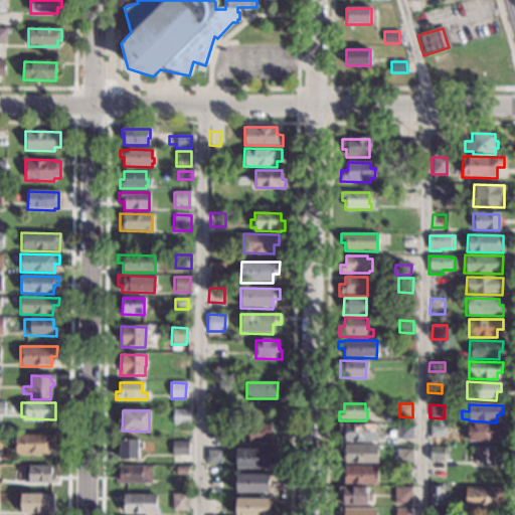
[(188,425),(171,425),(172,410),(188,411),(188,425)]
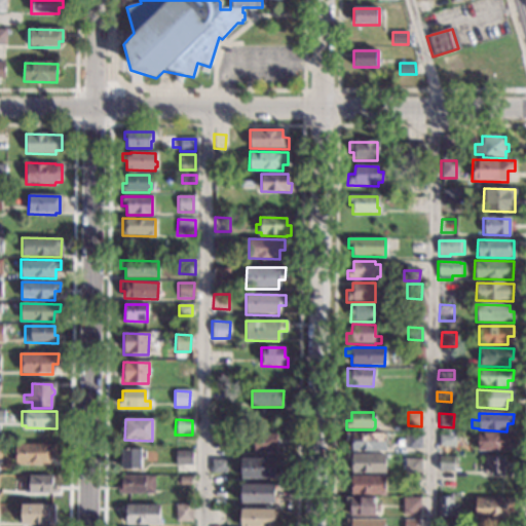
[(386,451),(351,451),(352,442),(347,442),(347,431),(386,433),(386,451)]
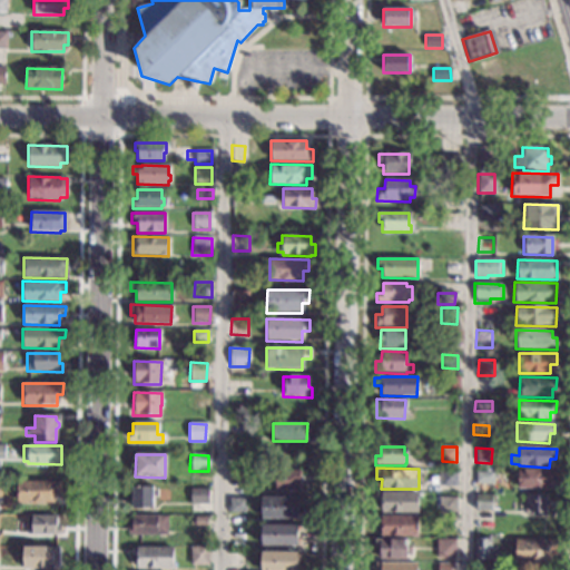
[(246,487),(229,485),(229,469),(247,470),(246,487)]
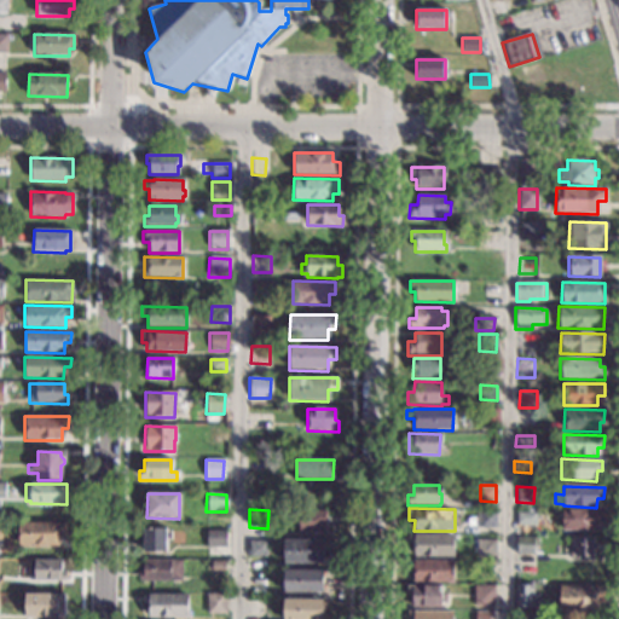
[(603,524),(596,524),(596,531),(562,531),(562,510),(603,510),(603,524)]
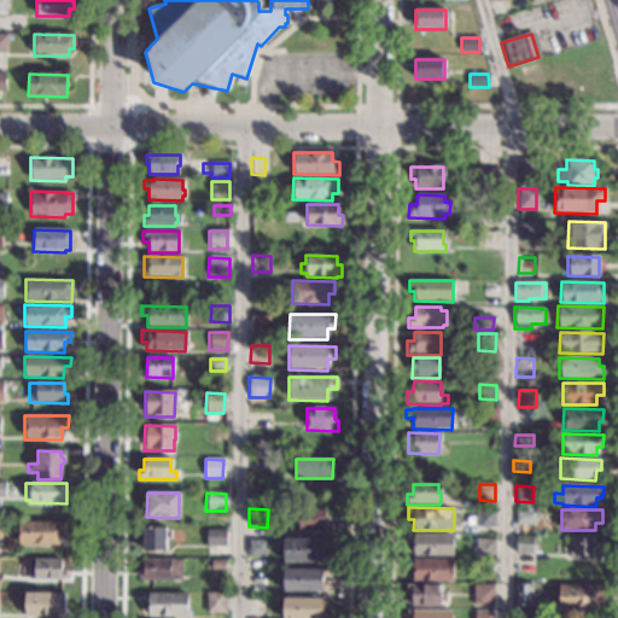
[(324,532),(298,532),(298,511),(325,512),(324,532)]
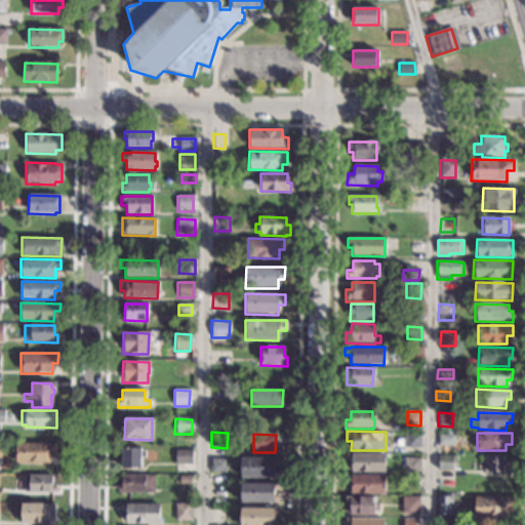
[(420,447),(397,447),(397,440),(405,440),(405,435),(420,435),(420,447)]
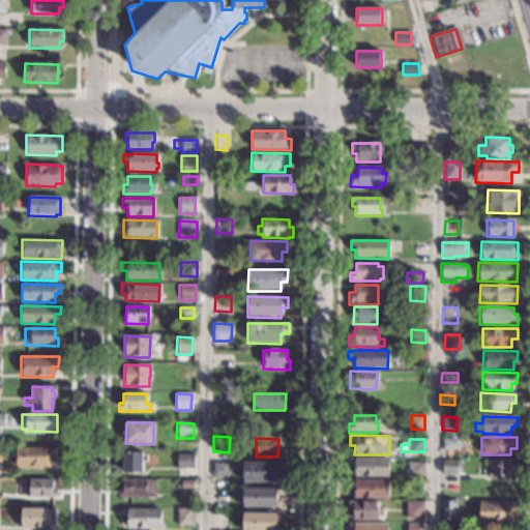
[(458,450),(441,450),(441,439),(442,439),(458,440),(458,450)]
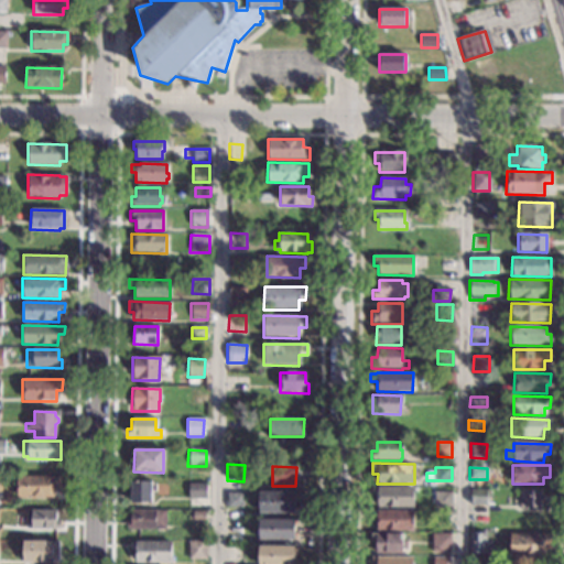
[(60,488),(53,488),(53,498),(17,498),(17,476),(60,477),(60,488)]
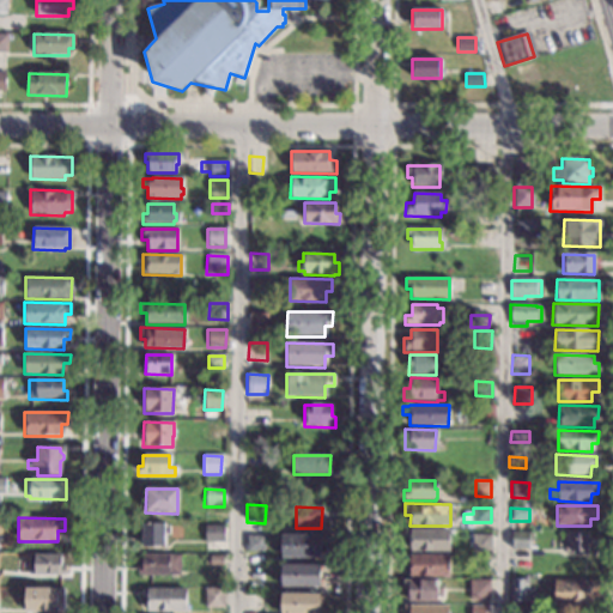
[(163,528),(169,528),(169,535),(164,535),(164,547),(141,547),(141,523),(163,523),(163,528)]
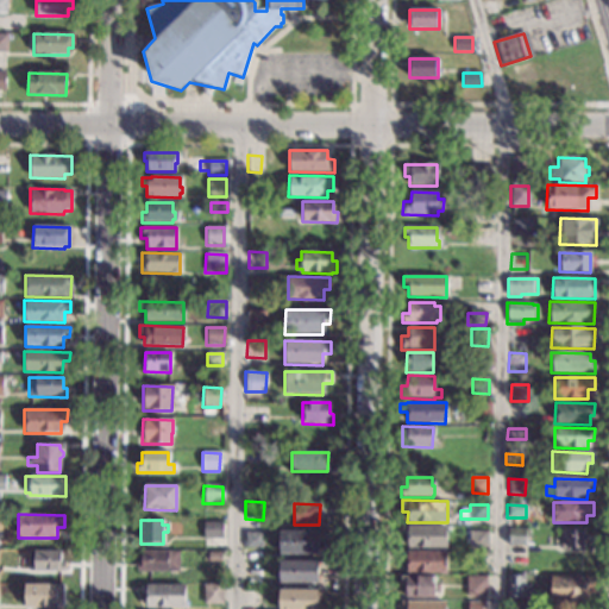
[(223,539),(202,539),(202,522),(223,522),(223,539)]
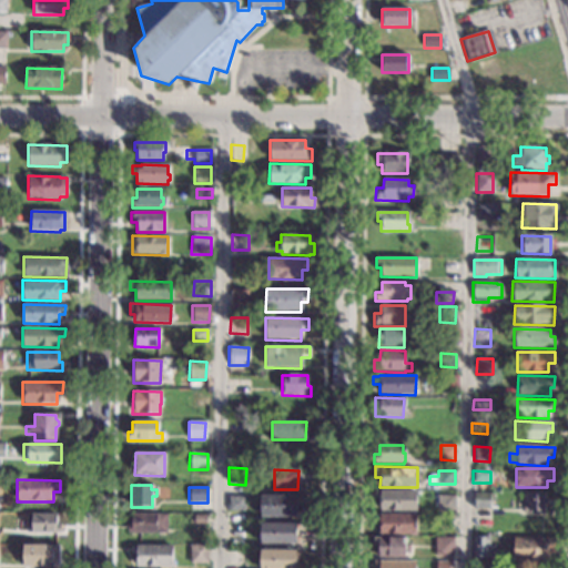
[(415,493),(415,513),(374,511),(374,492),(415,493)]
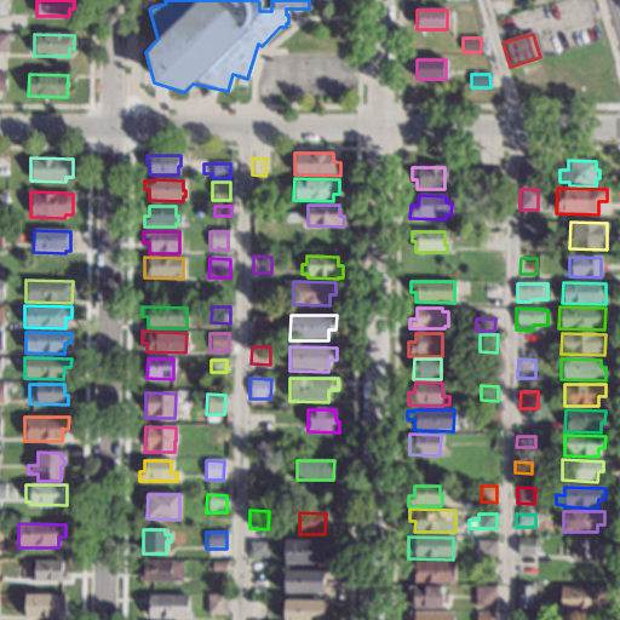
[(534,556),(516,556),(517,539),(534,539),(534,556)]
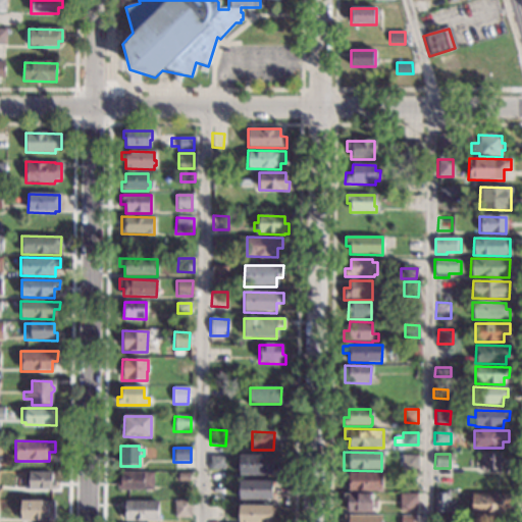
[(500,471),(486,471),(486,466),(482,466),(482,454),(500,454),(500,471)]
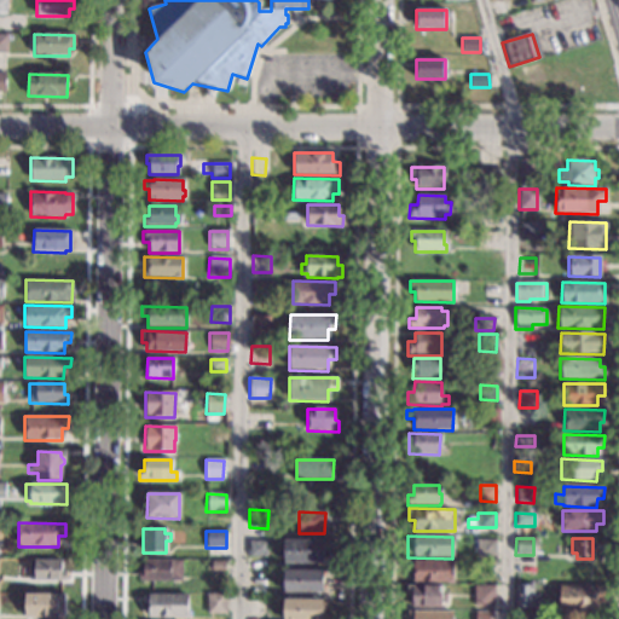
[(266,557),(248,556),(248,541),(252,541),(267,541),(266,557)]
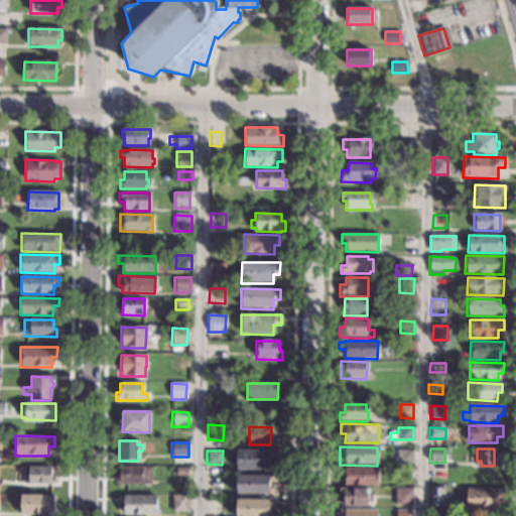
[(271,470),(236,470),(236,467),(234,467),(234,462),(237,462),(237,452),(271,452),(271,470)]
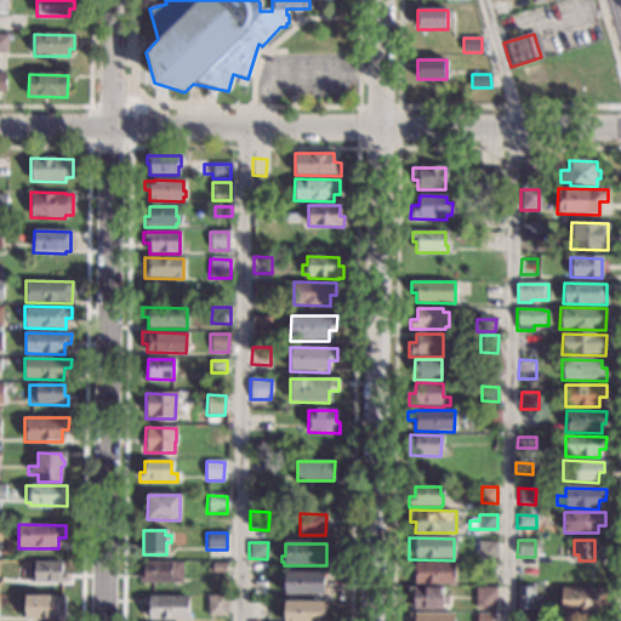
[(496,559),(477,558),(477,543),(496,543),(496,559)]
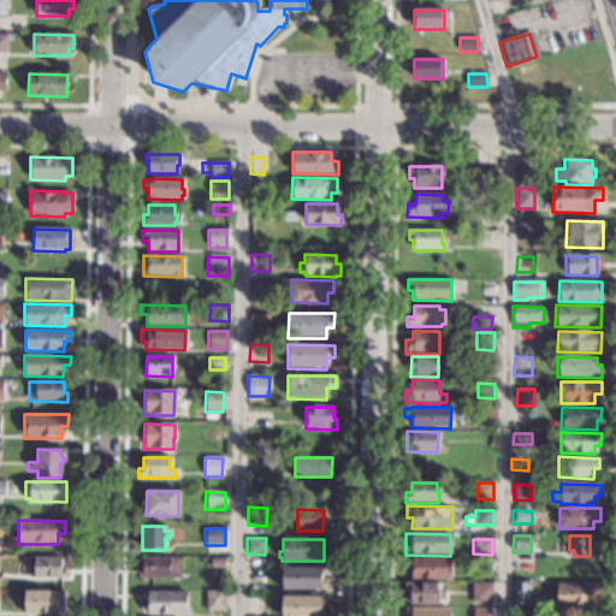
[(60,569),(65,569),(65,579),(29,579),(29,557),(60,557),(60,569)]
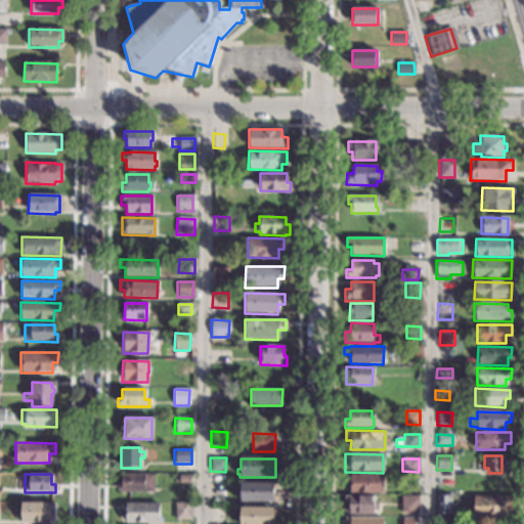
[(153,493),(117,492),(117,484),(121,484),(121,475),(154,476),(153,493)]
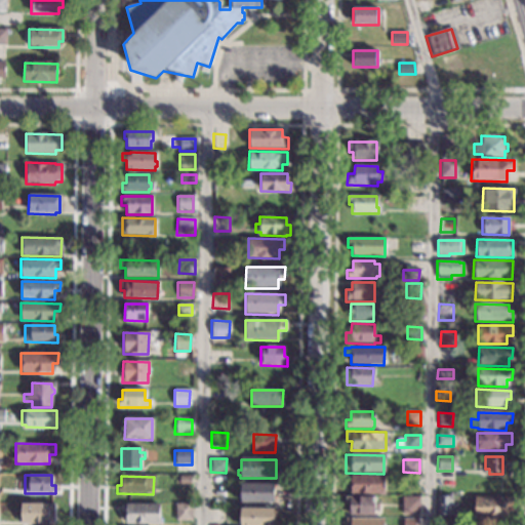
[(384,495),(350,495),(350,484),(345,484),(345,476),(384,476),(384,495)]
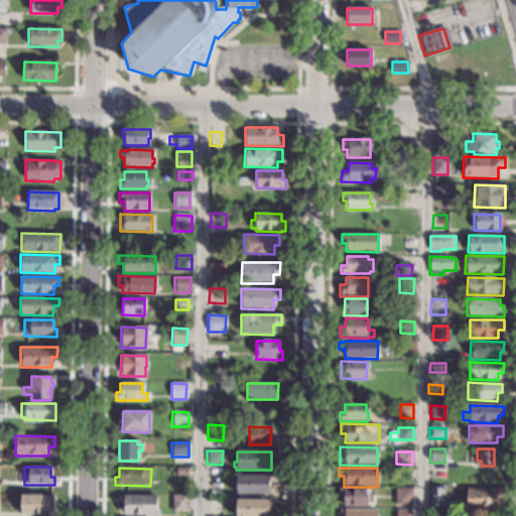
[(186,470),(186,477),(171,476),(171,469),(186,470)]
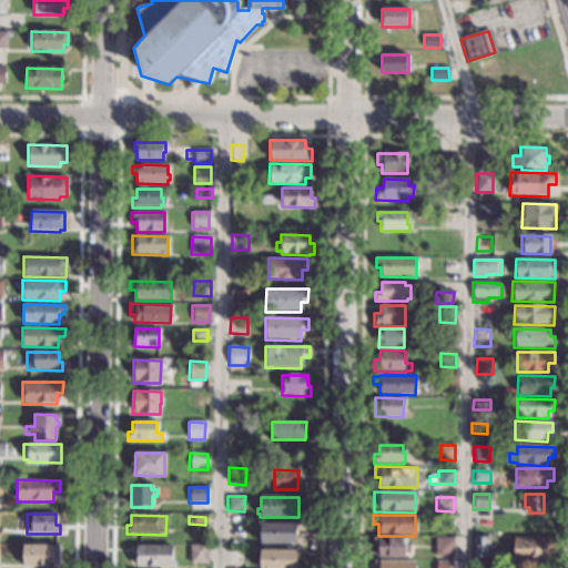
[(298,544),(259,543),(260,523),(263,523),(298,524),(298,544)]
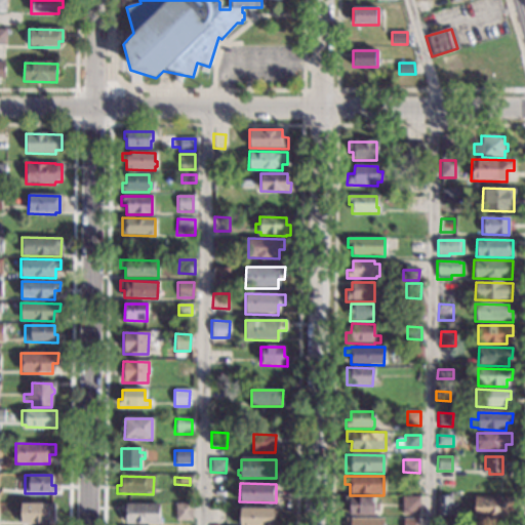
[(226,498),(210,497),(210,485),(226,485),(226,498)]
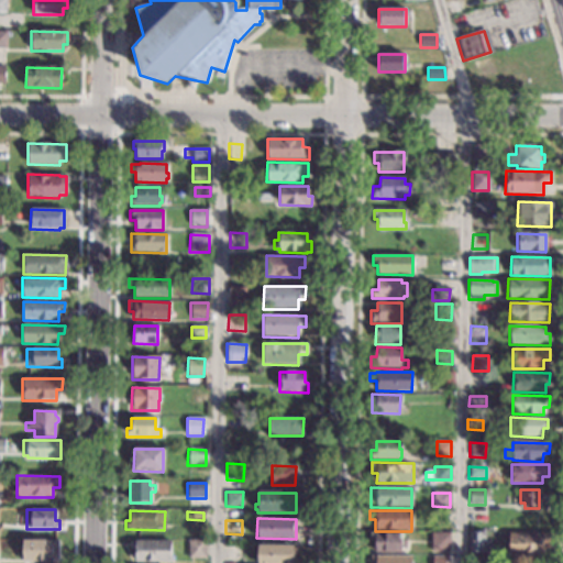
[(431,551),(451,551),(451,532),(431,532),(431,551)]
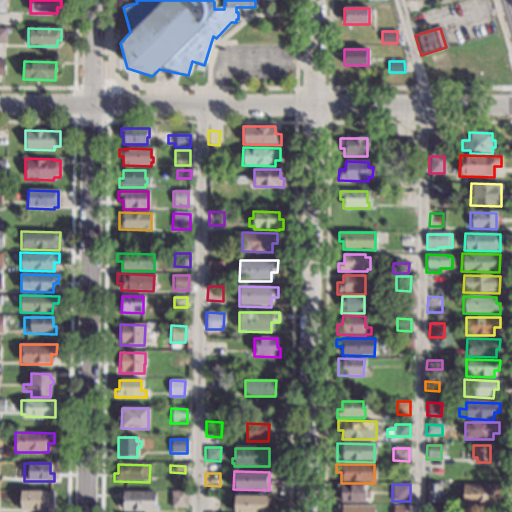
[(372,492),(366,492),(365,503),(340,503),(340,493),(336,493),(337,485),(372,485),(372,492)]
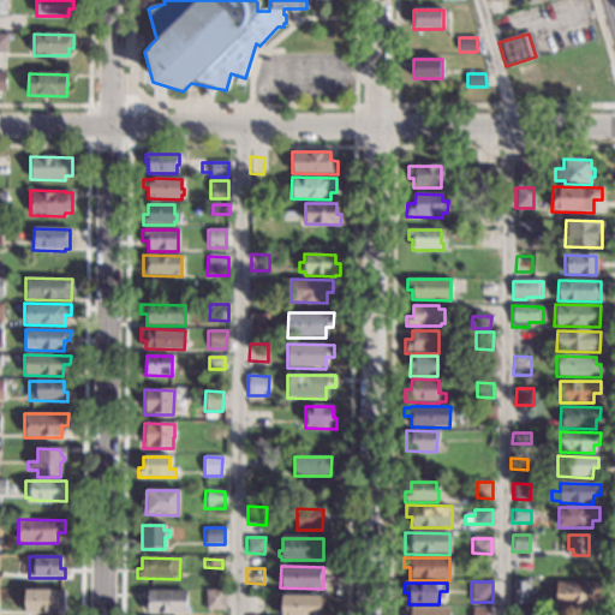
[(529,592),(532,592),(532,604),(509,604),(509,583),(529,583),(529,592)]
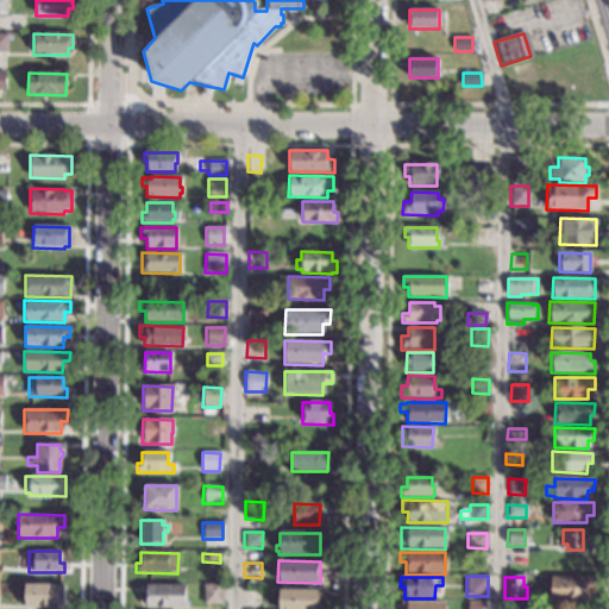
[(592,594),(586,594),(586,601),(550,601),(550,577),(592,577),(592,594)]
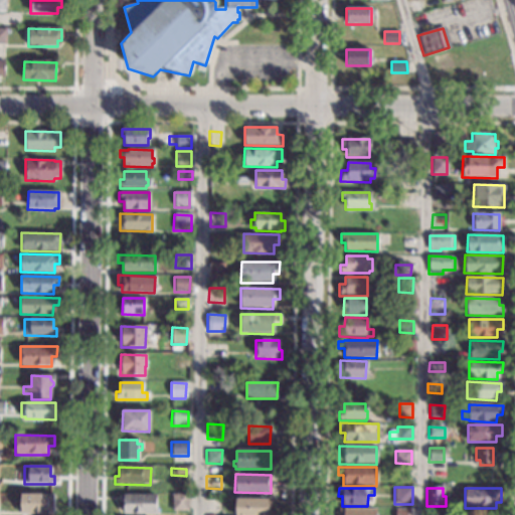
[(52,503),(49,503),(48,514),(20,513),(20,495),(53,495),(52,503)]
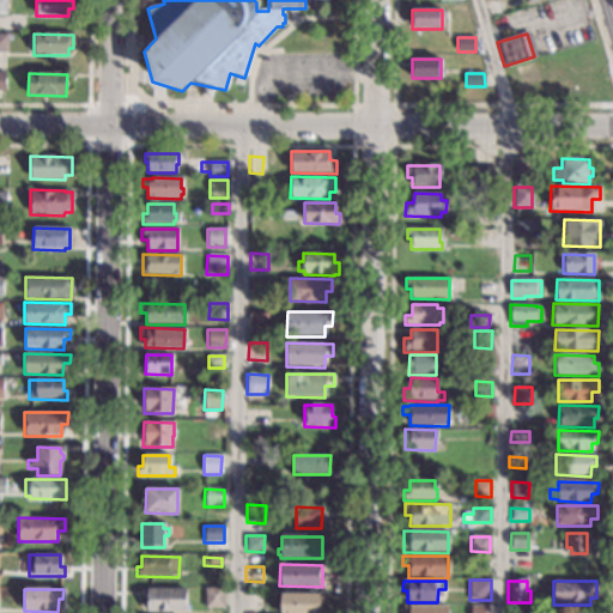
[(184,612),(145,611),(146,599),(141,599),(141,589),(186,590),(184,612)]
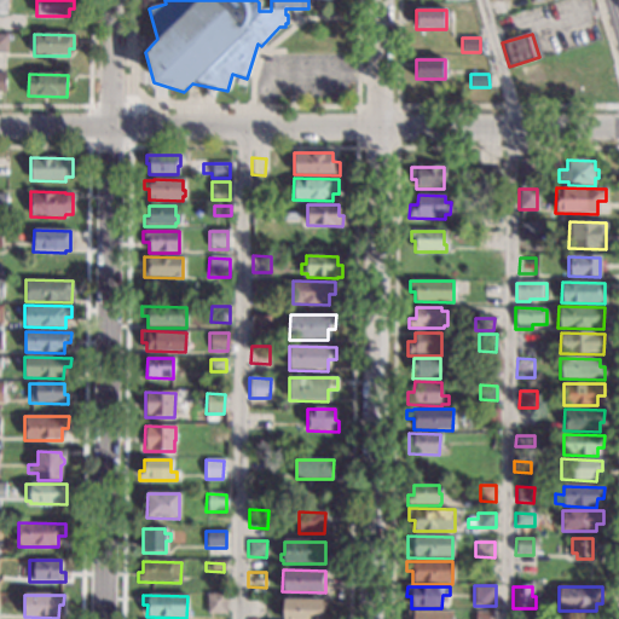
[(225,595),(225,614),(206,614),(207,595),(225,595)]
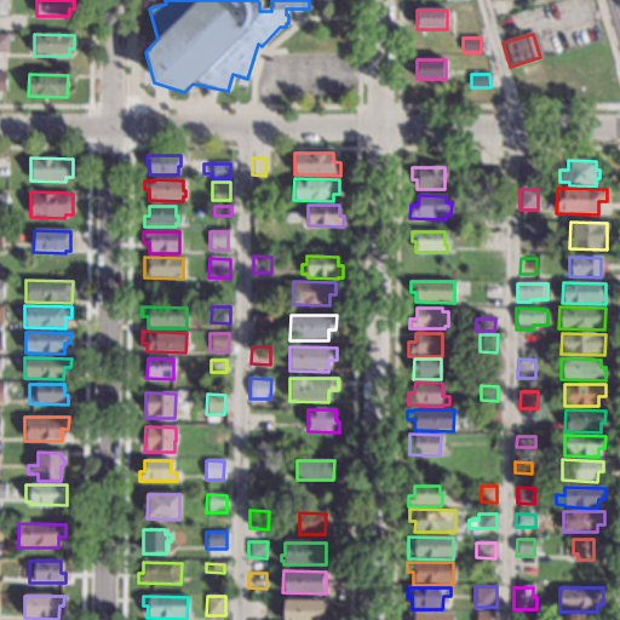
[(265,618),(247,618),(247,601),(267,601),(265,618)]
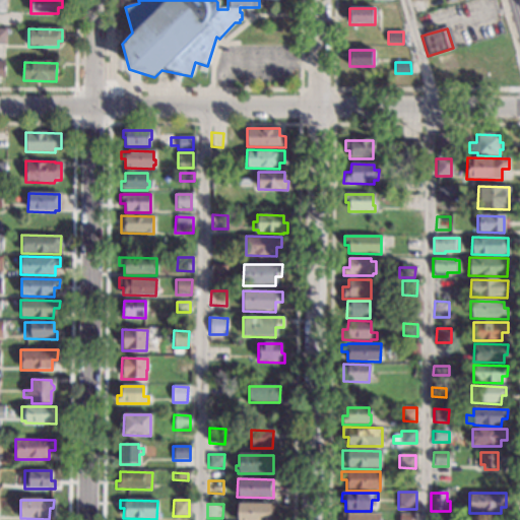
[(273,519),(237,519),(238,504),(274,505),(273,519)]
